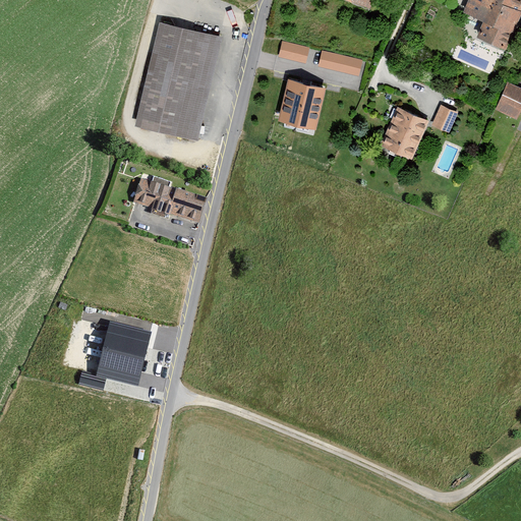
[(373,0),(350,0),(370,8),(373,0)]
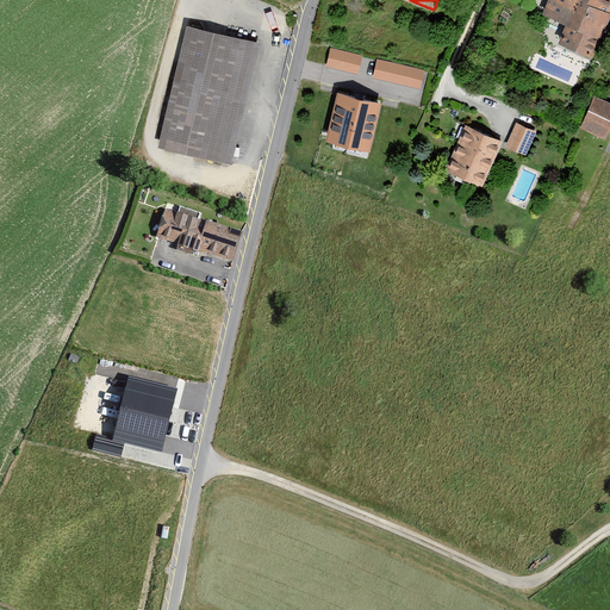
[(609,12),(609,0),(554,0),(548,17),(572,26),(565,45),(593,56),(609,12)]
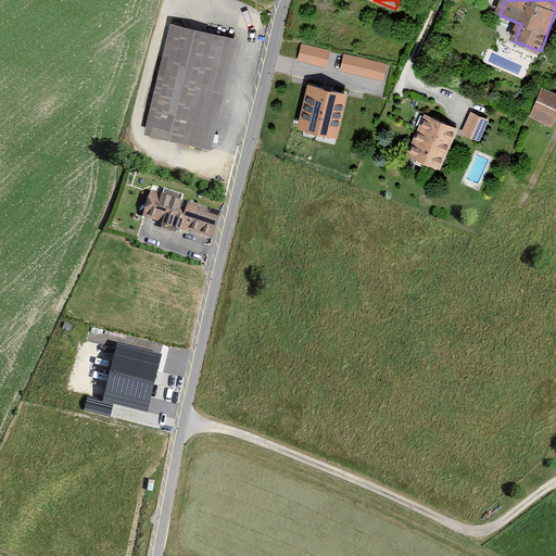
[(239,39),(174,23),(147,134),(212,149),(239,39)]
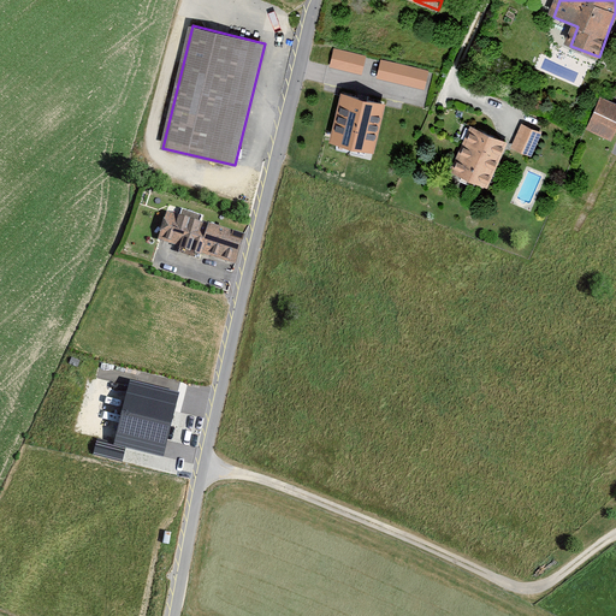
[(335,47),(330,67),(363,76),(368,55),(335,47)]
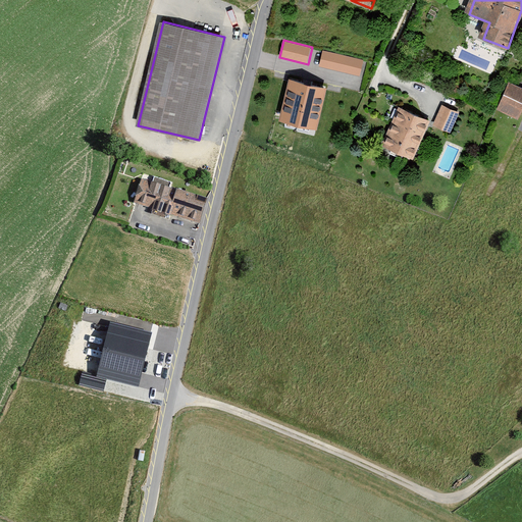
[(363,60),(323,51),(319,66),(360,75),(363,60)]
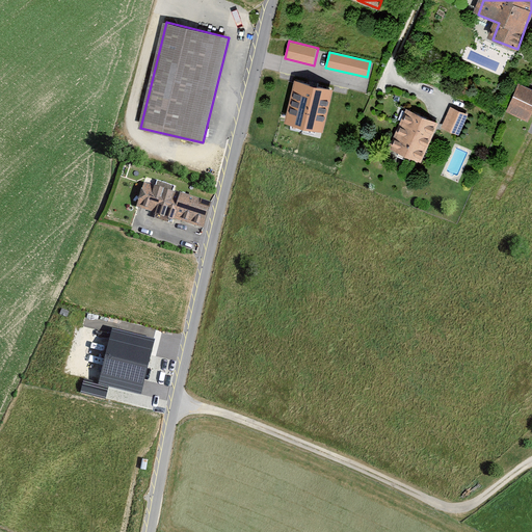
[(334,88),(294,79),(284,123),(323,132),(334,88)]
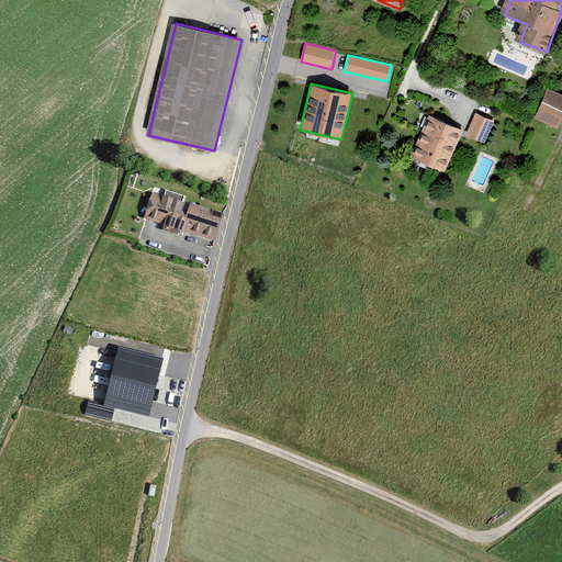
[(561,124),(561,96),(551,91),(537,119),(560,130),(561,124)]
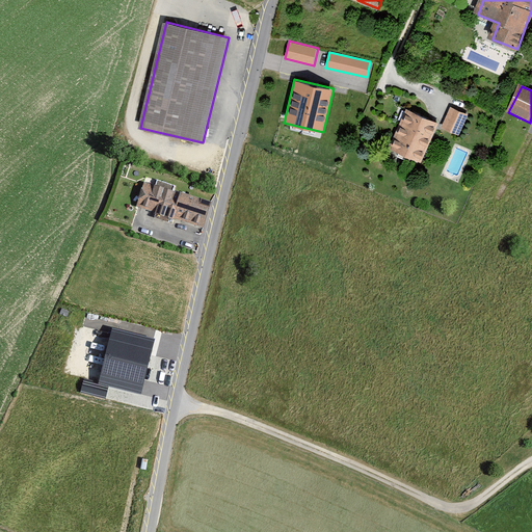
[(468,115),(451,108),(443,129),(459,136),(468,115)]
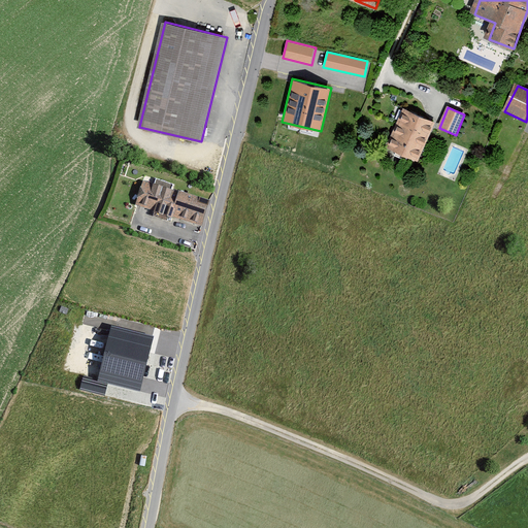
[(438,124),(406,108),(388,147),(419,163),(438,124)]
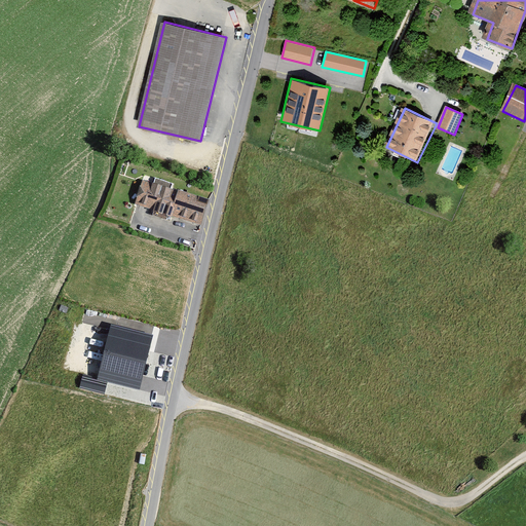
[(203,227),(211,201),(144,182),(136,208),(203,227)]
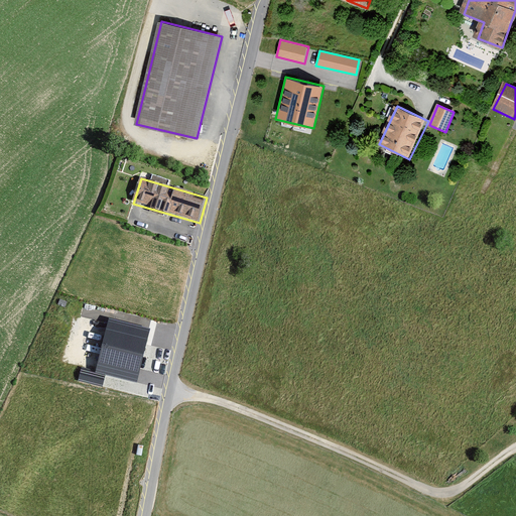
[(108,318),(95,371),(82,368),(79,381),(103,387),(106,375),(137,383),(150,329),(108,318)]
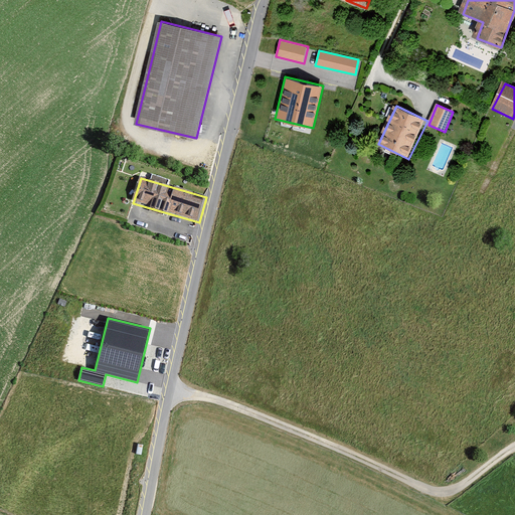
All buildings are outlined.
